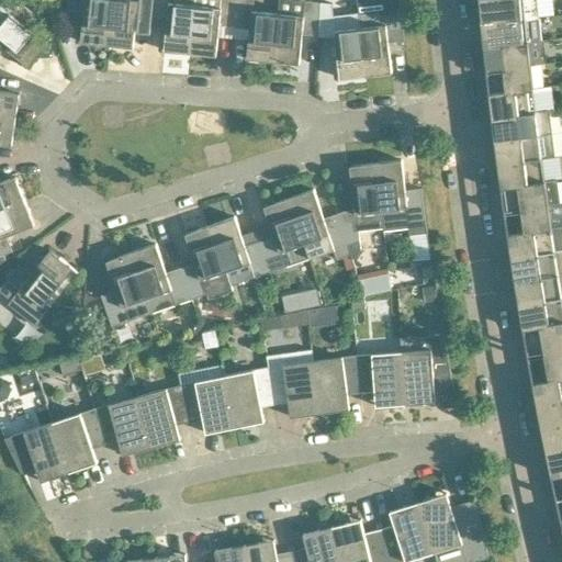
[(0,0),(0,54),(6,47),(29,67),(52,38),(51,38),(46,43),(29,29),(37,18),(37,17),(19,1),(13,8),(3,0),(0,0)]
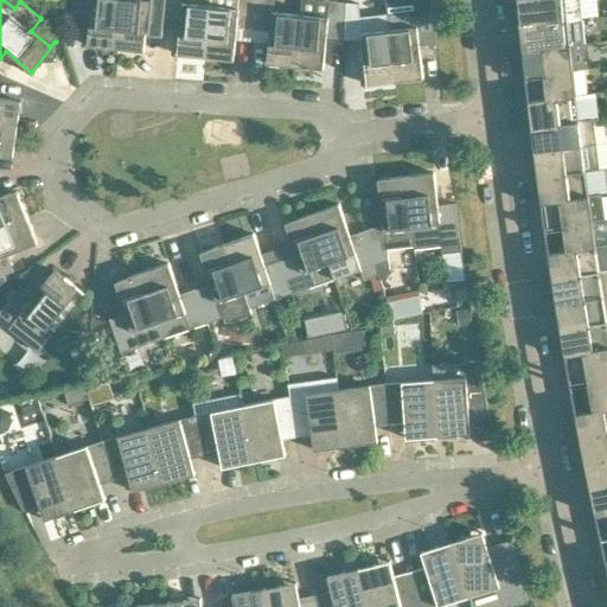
[(88,46),(116,49),(120,0),(74,0),(74,12),(91,13),(88,46)]
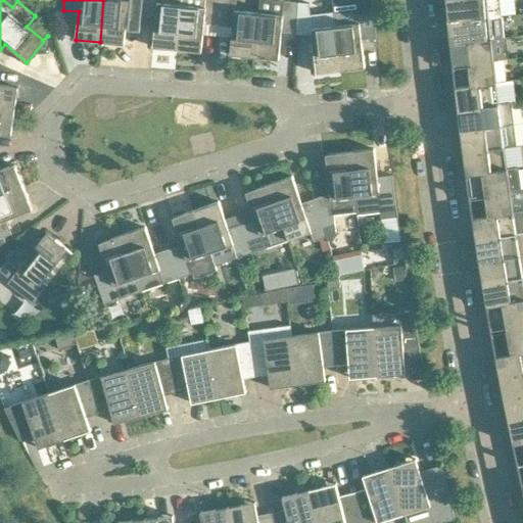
[(103,0),(100,42),(125,45),(127,16),(129,16),(128,31),(140,32),(141,18),(143,0),(103,0)]
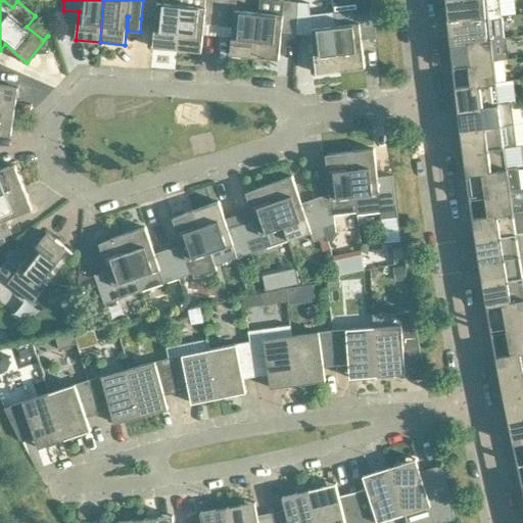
[(143,0),(141,18),(155,19),(152,47),(177,50),(182,0),(143,0)]
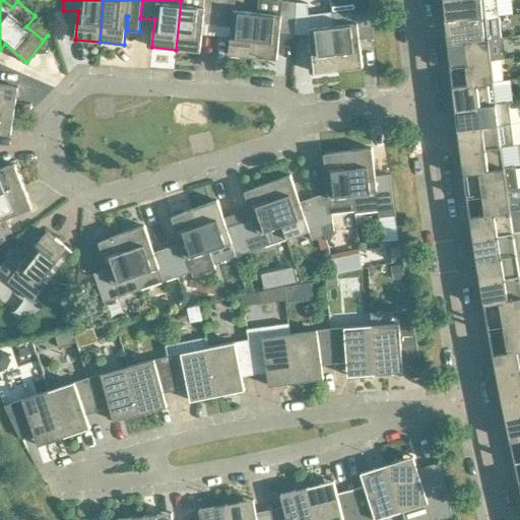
[(203,24),(217,25),(219,0),(181,0),(176,50),(200,52),(203,24)]
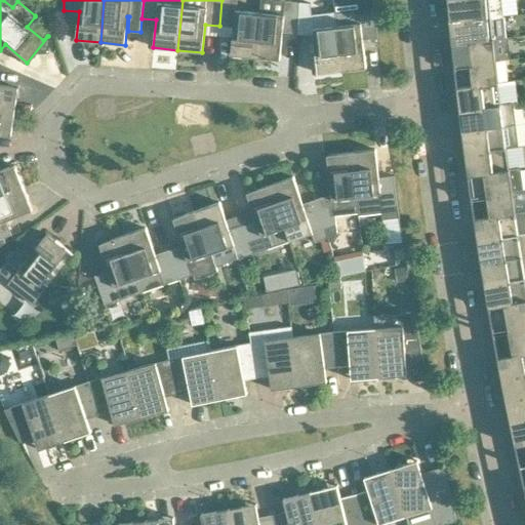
[(255,57),(259,12),(237,10),(237,0),(221,0),(219,26),(234,27),(231,55),(255,57)]
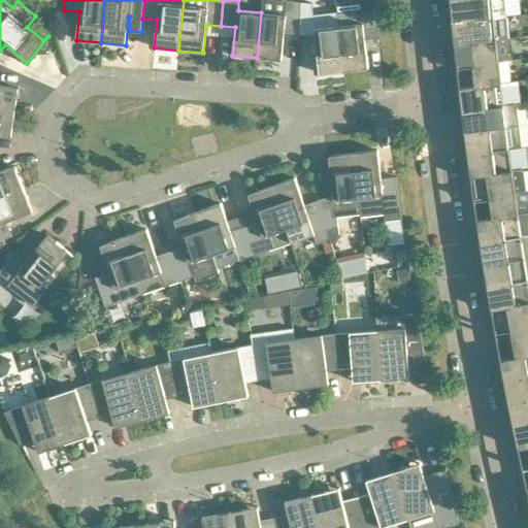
[(285,32),(298,34),(300,2),(287,1),(286,1),(286,0),(262,0),(261,12),(257,58),(282,61),(285,32)]
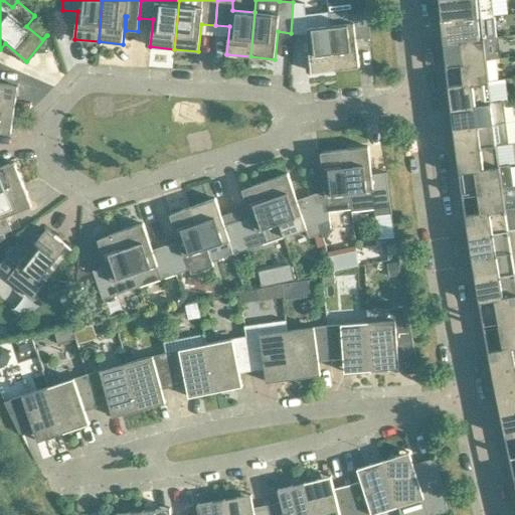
[(366,0),(327,0),(329,12),(335,69),(359,66),(356,39),(370,37),(366,0)]
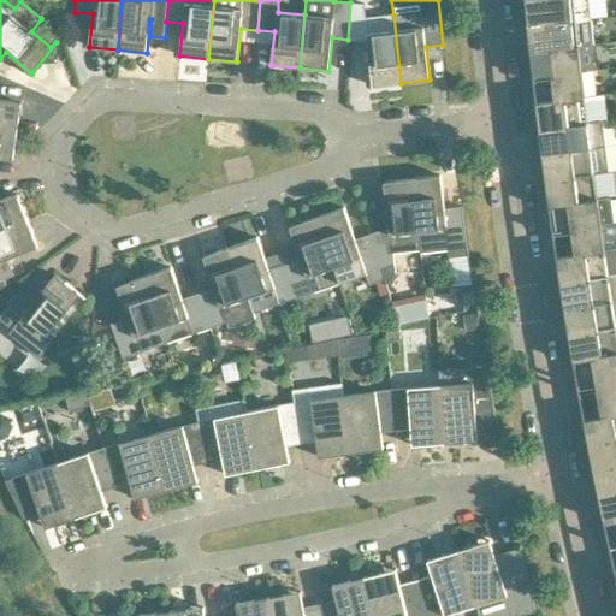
[(526,0),(527,17),(528,23),(528,25),(576,21),(590,19),(587,0),(526,0)]
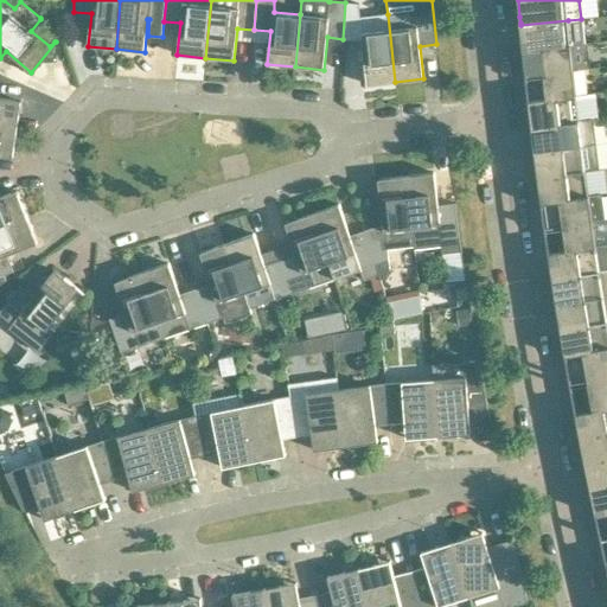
[(345,2),(343,39),(362,40),(366,85),(395,82),(389,30),(387,14),(387,13),(360,17),(359,4),(345,2)]
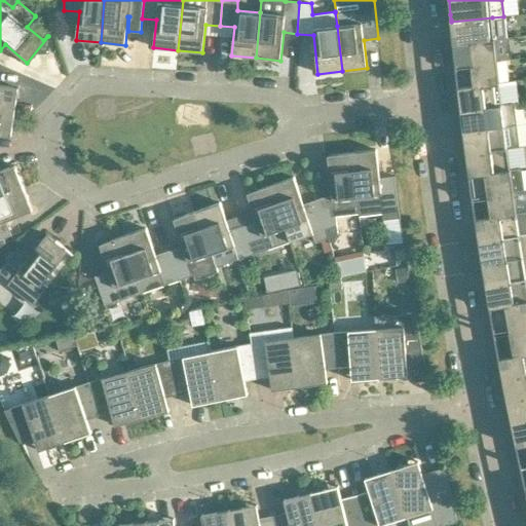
[(492,17),(451,22),(452,36),(453,42),(453,43),(494,39),(505,38),(503,16),(492,17)]
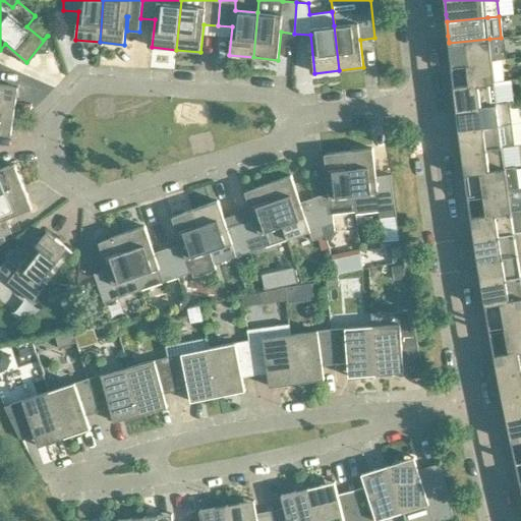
[(451,58),(451,65),(491,60),(489,39),(449,43),(451,58)]
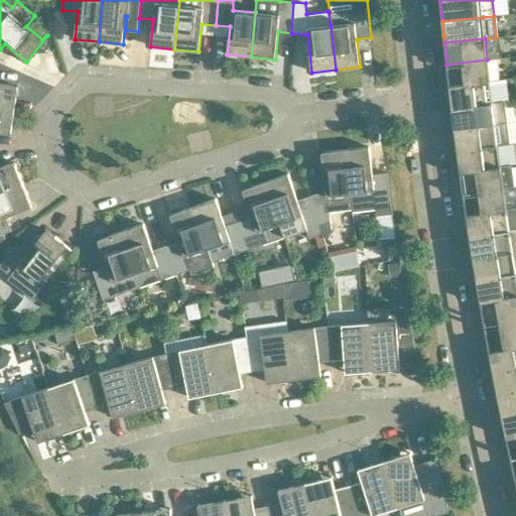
[(448,79),(449,86),(490,82),(487,59),(446,65),(448,79)]
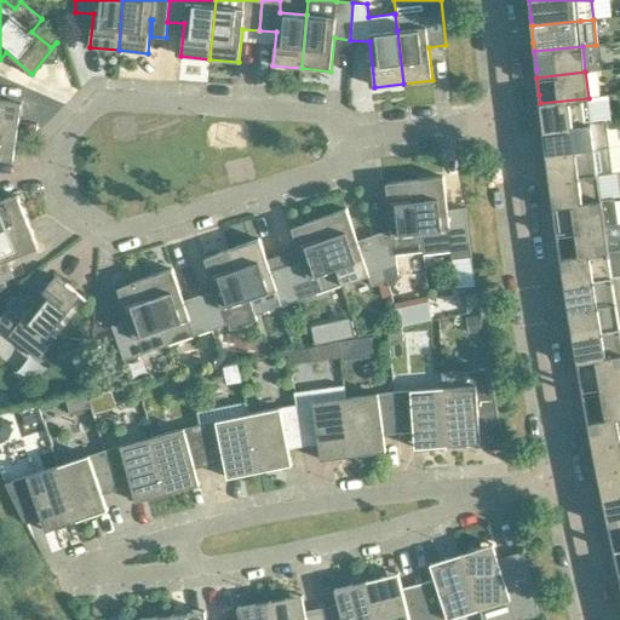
[(543,121),(543,130),(591,124),(589,98),(540,103),(543,121)]
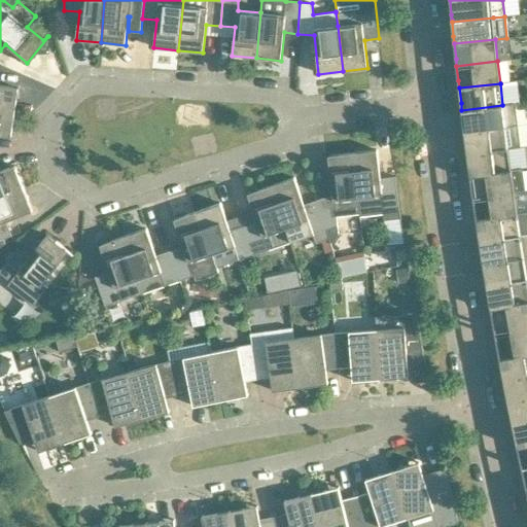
[(0,110),(14,112),(19,89),(0,85),(0,110)]
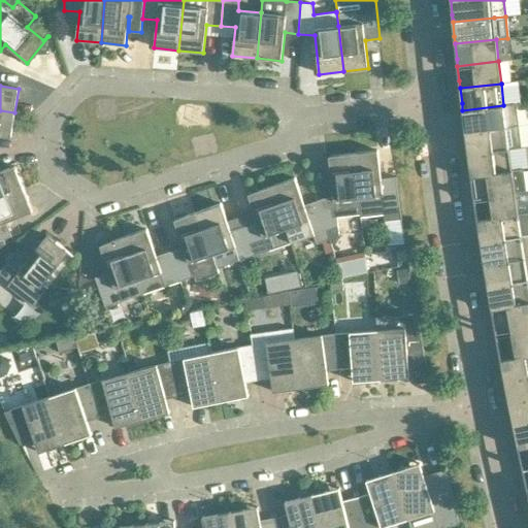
[(524,146),(527,144),(527,101),(517,103),(524,146)]
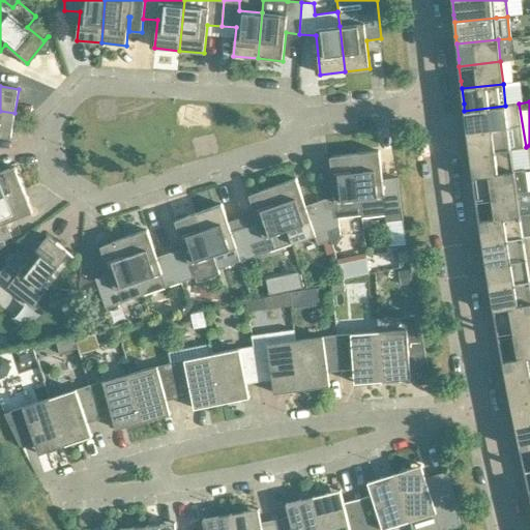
[(505,106),(464,111),(466,125),(467,131),(467,133),(508,127),(521,125),(518,104),(505,106)]
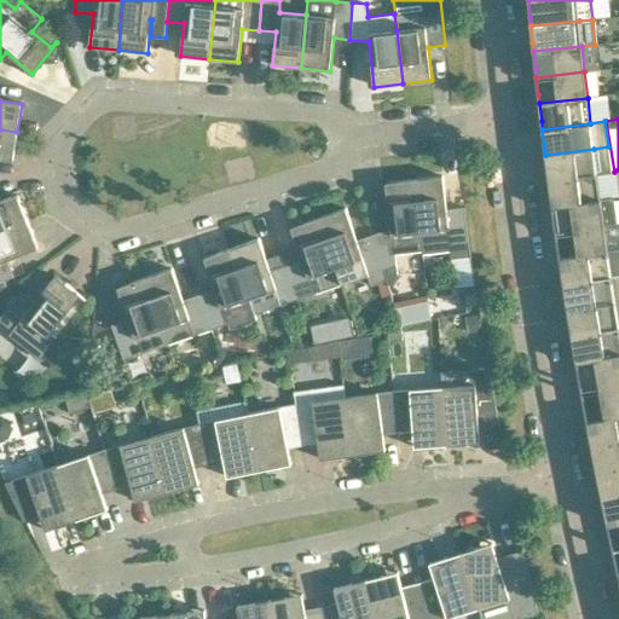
[(17,132),(0,129),(0,158),(13,161),(17,132)]
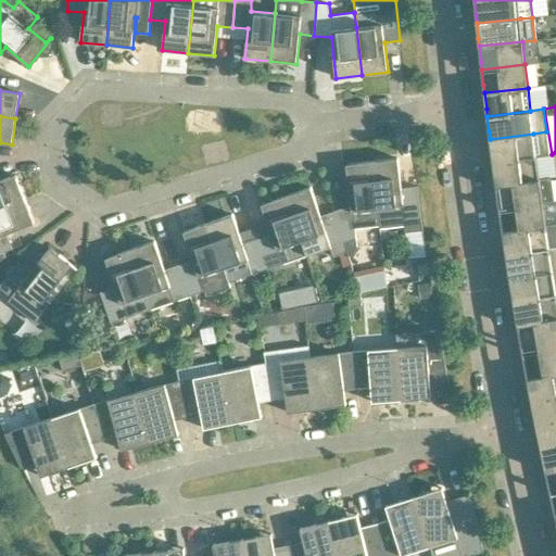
[(533,134),(490,139),(492,154),(493,161),(493,162),(536,156),(550,155),(546,131),(533,134)]
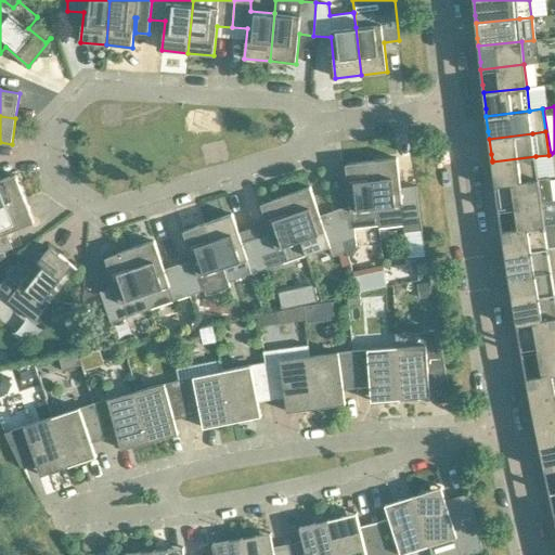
[(495,184),(495,185),(538,179),(536,156),(492,162),(494,178),(495,184)]
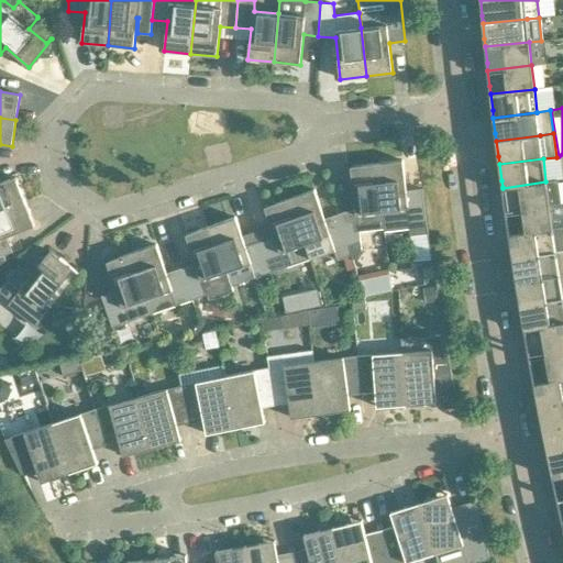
[(403,161),(377,163),(383,211),(385,231),(409,229),(414,262),(433,260),(428,233),(426,221),(422,188),(407,190),(403,161)]
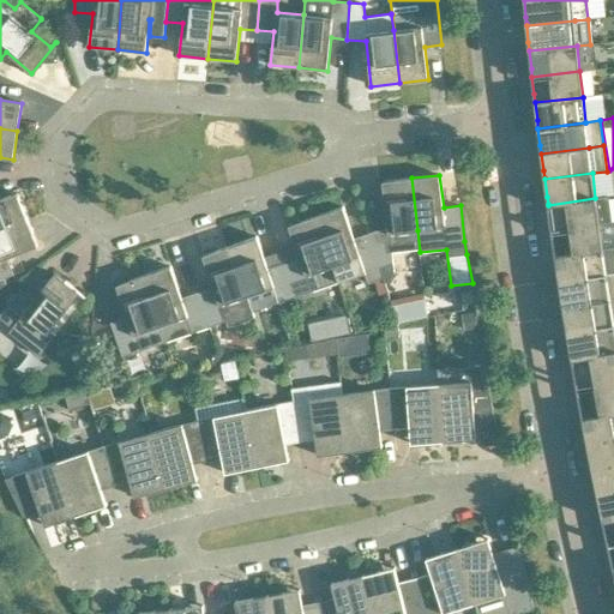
[(419,252),(420,252),(411,178),(383,181),(387,227),(369,233),(384,278),(385,284),(395,271),(392,252),(419,248),(419,252)]
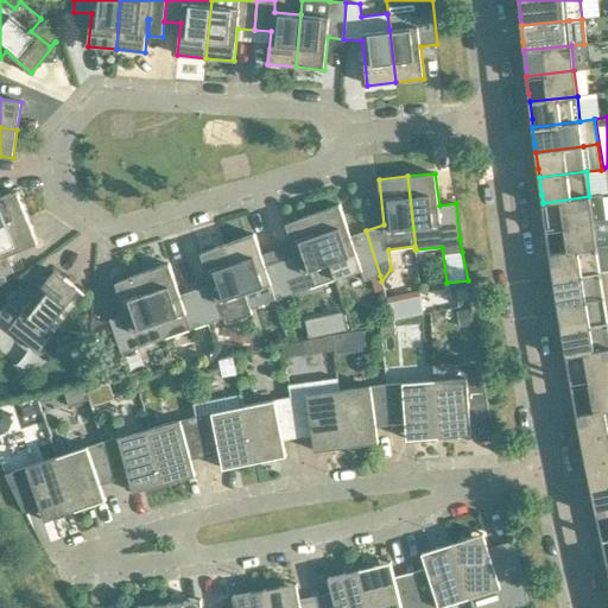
[(0,228),(27,217),(17,191),(0,197),(0,228)]
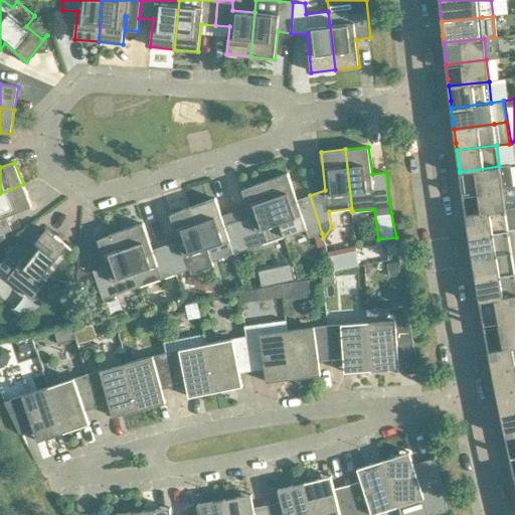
[(460,172),(463,193),(502,188),(514,186),(510,165),(499,166),(460,172)]
